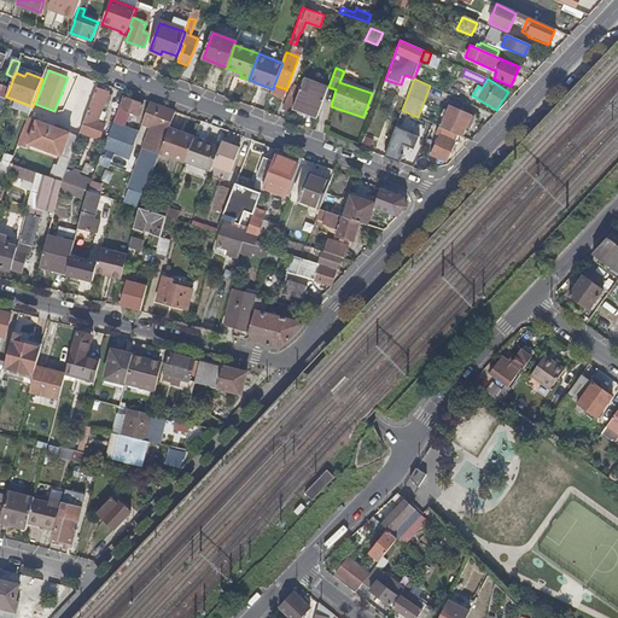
[(304,80),(295,106),(319,115),(328,88),(304,80)]
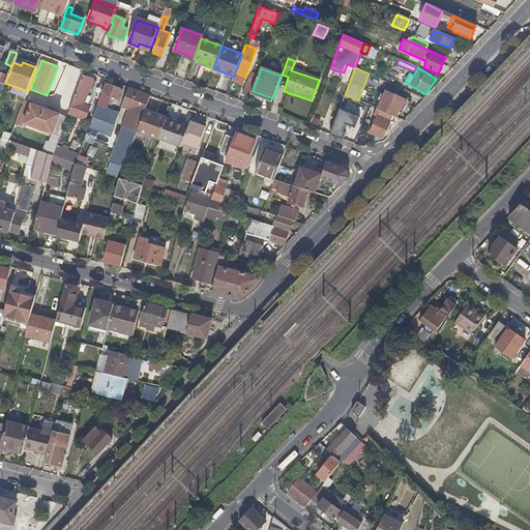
[(93,81),(83,76),(74,101),(69,110),(68,114),(85,120),(89,108),(84,106),(91,86),(92,83),(93,81)]
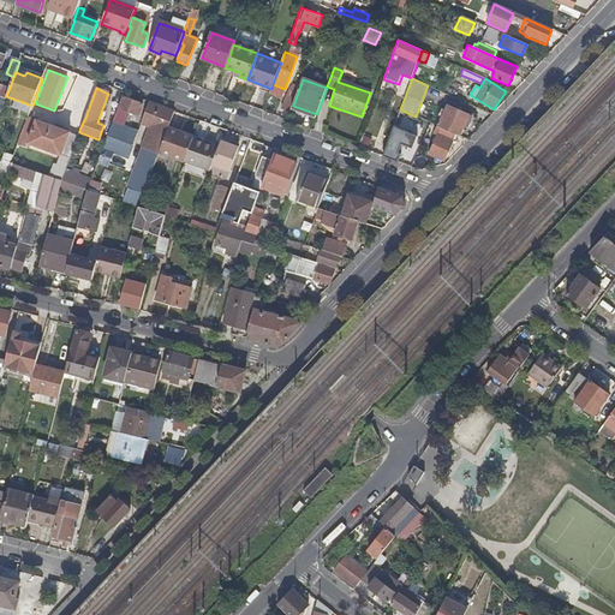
[(117,112),(118,108),(121,99),(112,95),(108,108),(117,112)]
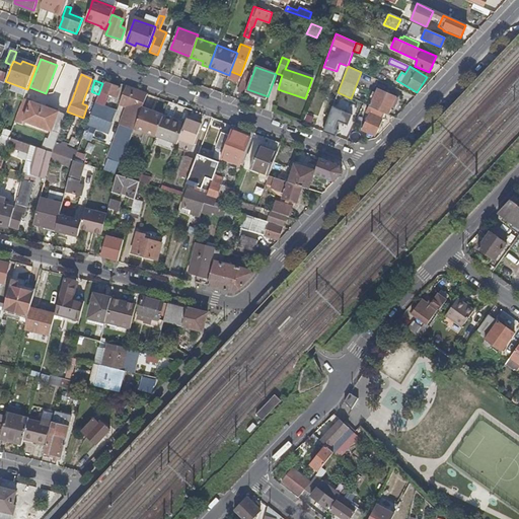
[(98,94),(95,102),(104,105),(108,94),(118,98),(122,88),(104,82),(100,91),(99,91),(98,94)]
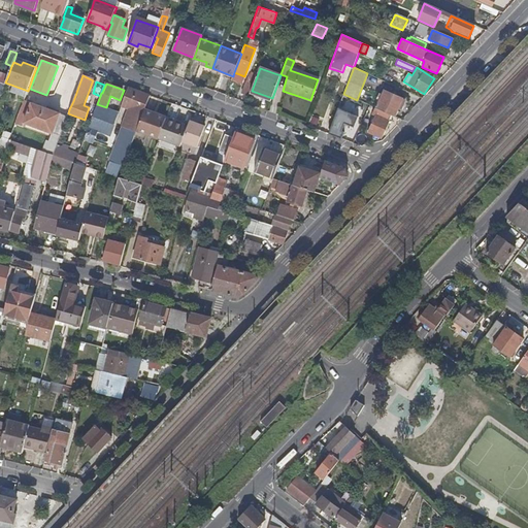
[(133,91),(128,89),(122,104),(127,107),(133,91)]
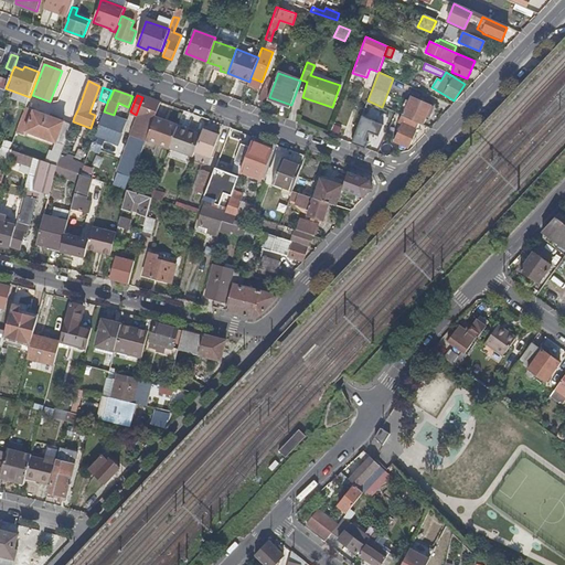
[(146,141),(155,117),(160,104),(144,97),(136,115),(140,116),(132,137),(146,141)]
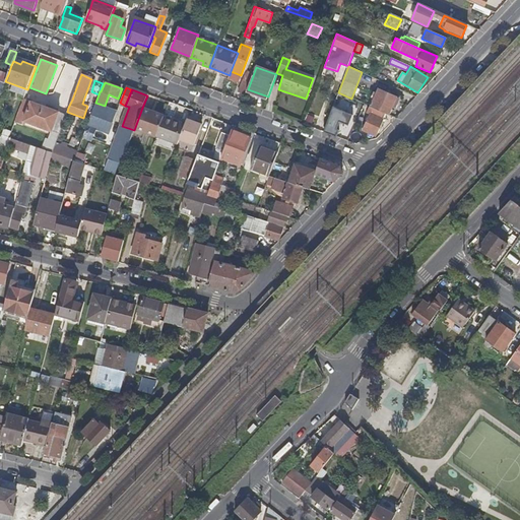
[(386,114),(388,115),(395,98),(379,89),(371,107),(386,114)]
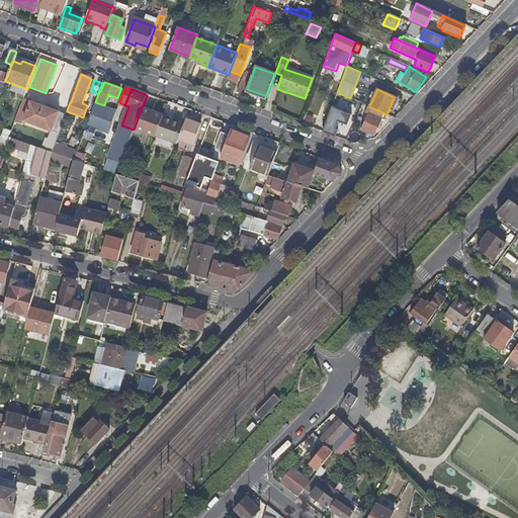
[(51,131),(58,111),(30,101),(23,120),(51,131)]
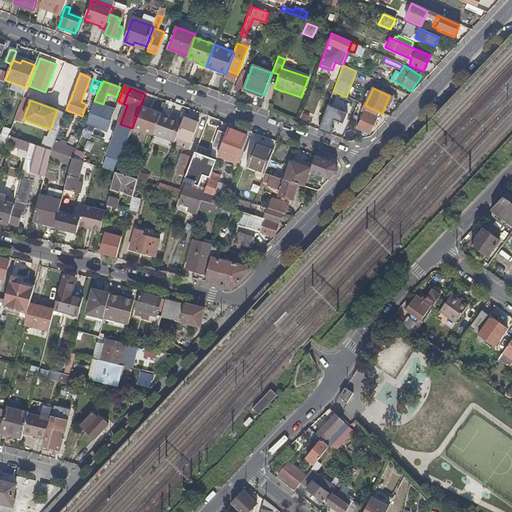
[(338,138),(347,113),(325,105),(316,129),(338,138)]
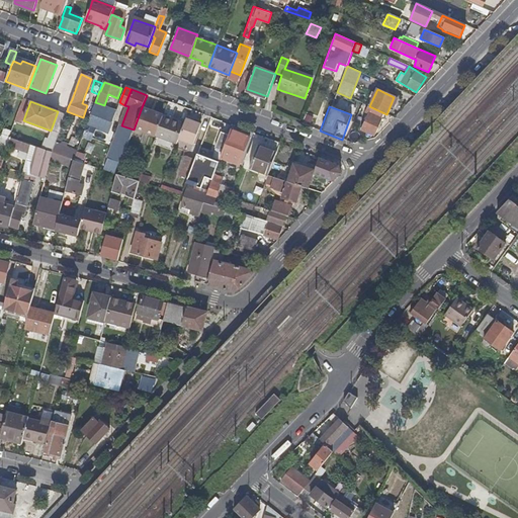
[(384,113),(369,106),(368,106),(366,111),(368,112),(361,130),(374,136),(384,113)]
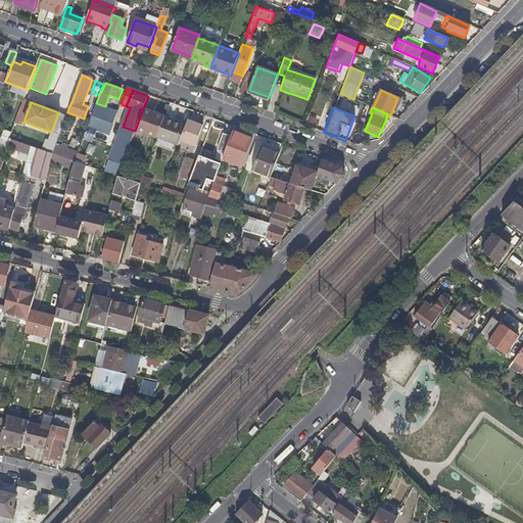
[(134,134),(155,142),(164,115),(143,108),(135,131),(134,134)]
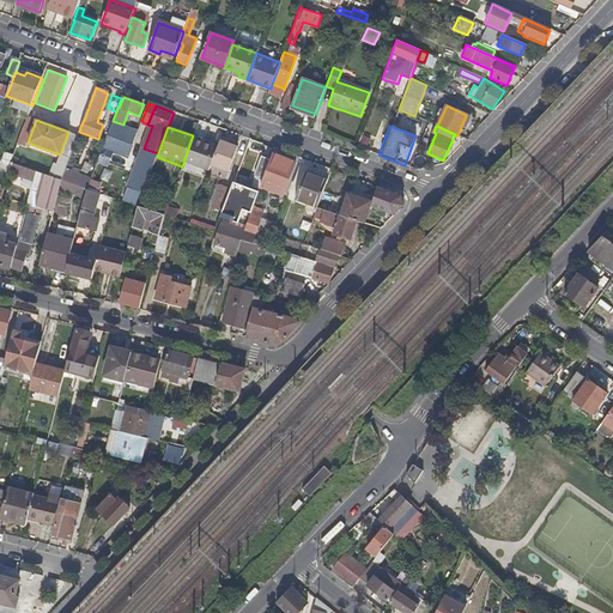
[(111,128),(108,137),(132,146),(137,133),(126,128),(123,132),(111,128)]
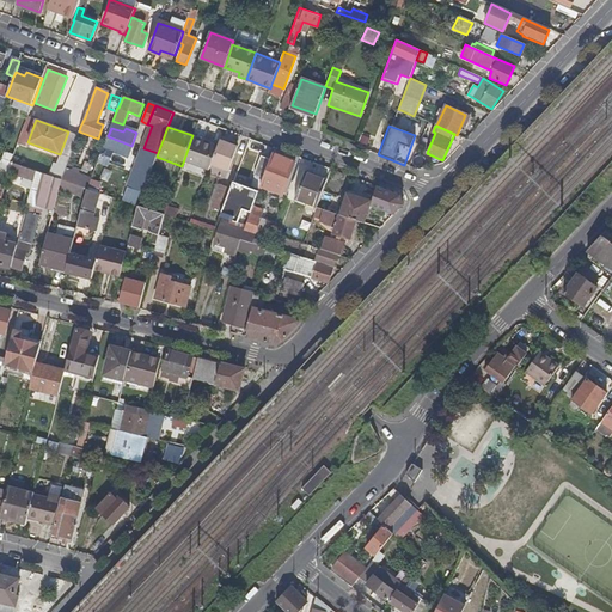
[(185,161),(209,170),(210,165),(218,146),(194,138),(185,161)]
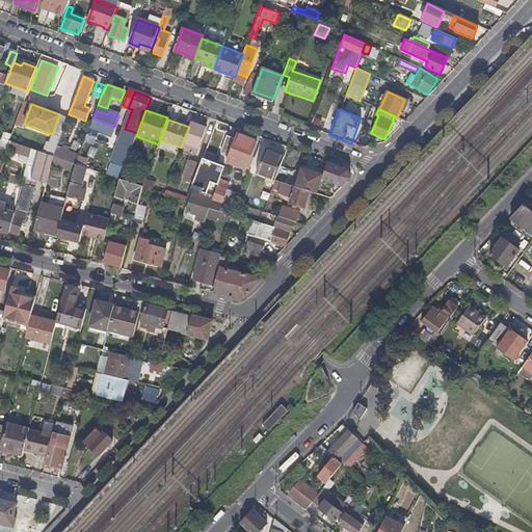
[(207,128),(191,123),(189,127),(183,143),(198,149),(207,128)]
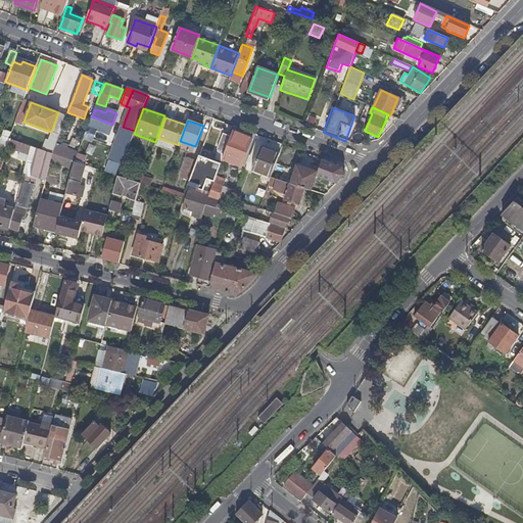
[(252,139),(233,132),(231,137),(226,152),(233,155),(233,157),(235,158),(236,156),(244,159),(252,139)]
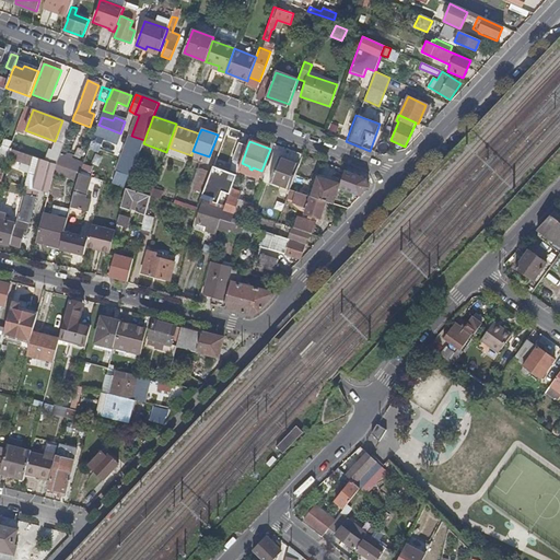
[(242,163),(247,147),(238,143),(233,160),(242,163)]
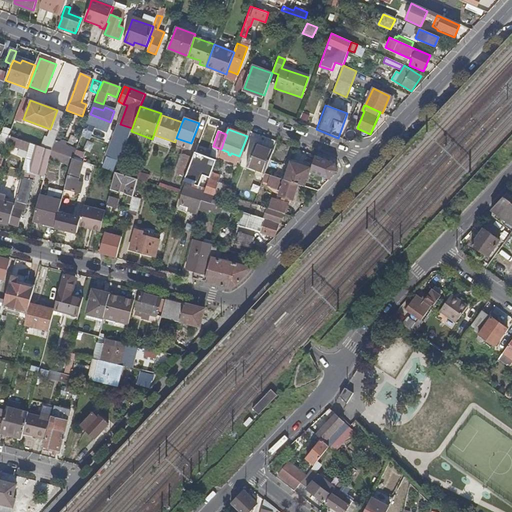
[(9,136),(8,141),(7,145),(28,151),(30,143),(9,136)]
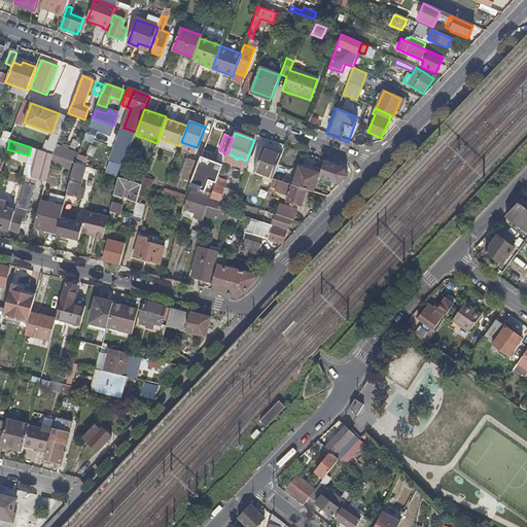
[(53,155),(31,147),(29,155),(24,174),(35,177),(46,181),(53,155)]
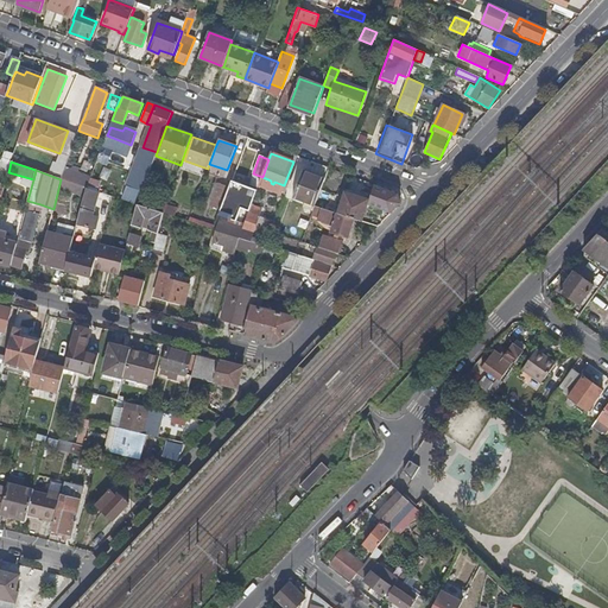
[(292,197),(314,207),(324,181),(303,172),(292,197)]
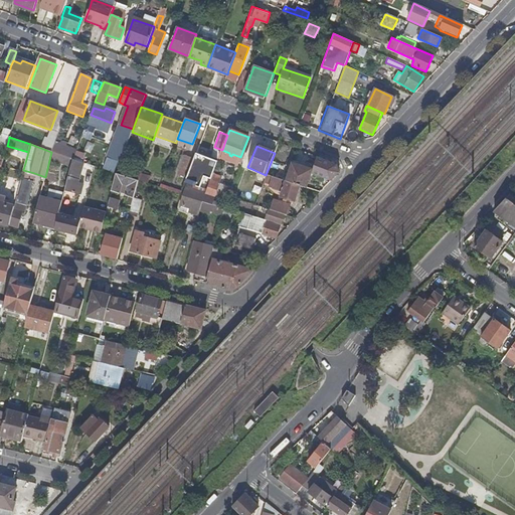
[(114,172),(121,151),(111,147),(103,167),(114,172)]
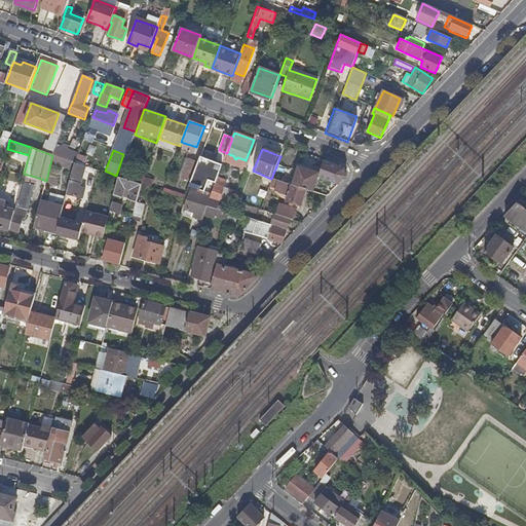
[(182,179),(191,181),(198,162),(189,159),(182,179)]
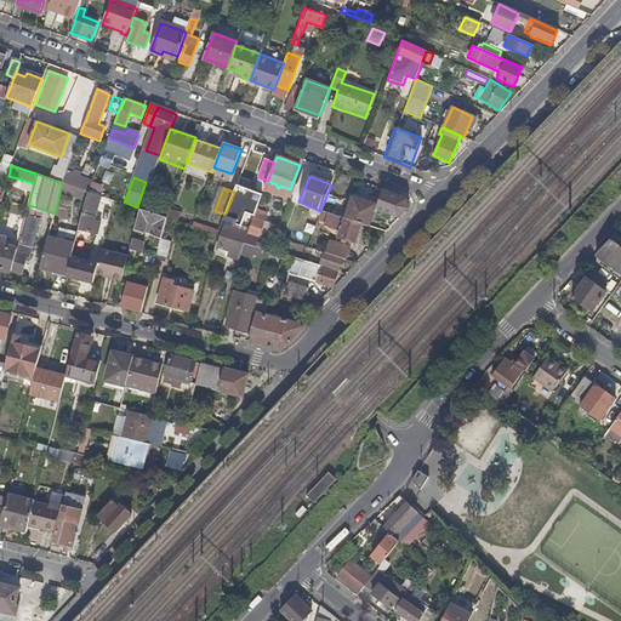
[(226,214),(224,217),(232,220),(235,209),(241,210),(246,195),(234,191),(234,192),(226,214)]
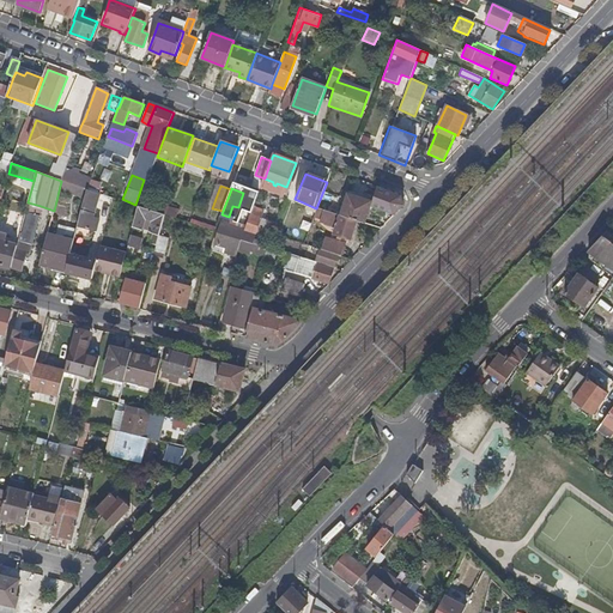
[(101,194),(87,189),(78,228),(97,234),(101,220),(101,219),(95,218),(101,194)]
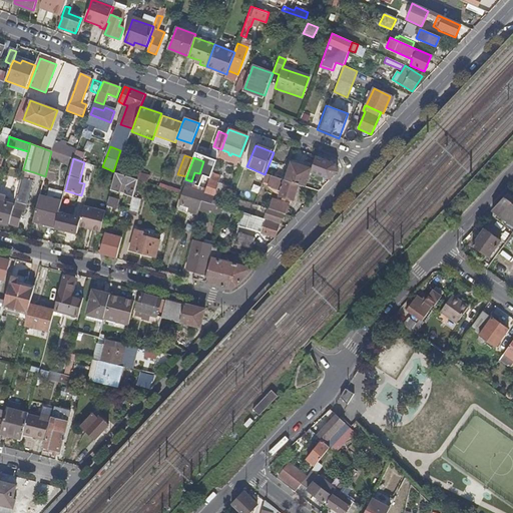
[(84,183),(84,184),(88,186),(93,166),(85,163),(83,169),(87,171),(84,183)]
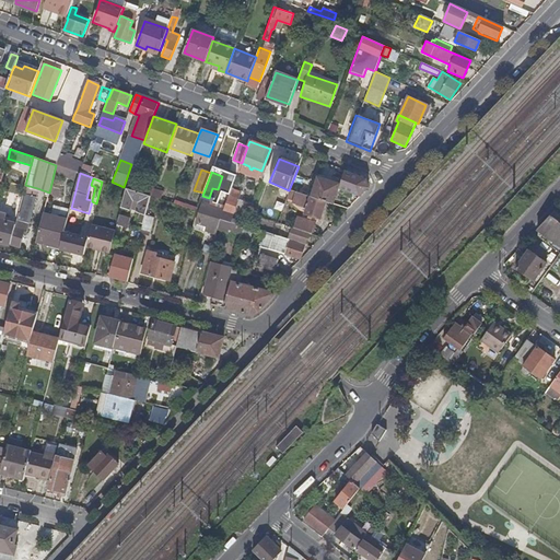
[(312,197),(327,202),(333,203),(338,185),(318,178),(312,197)]
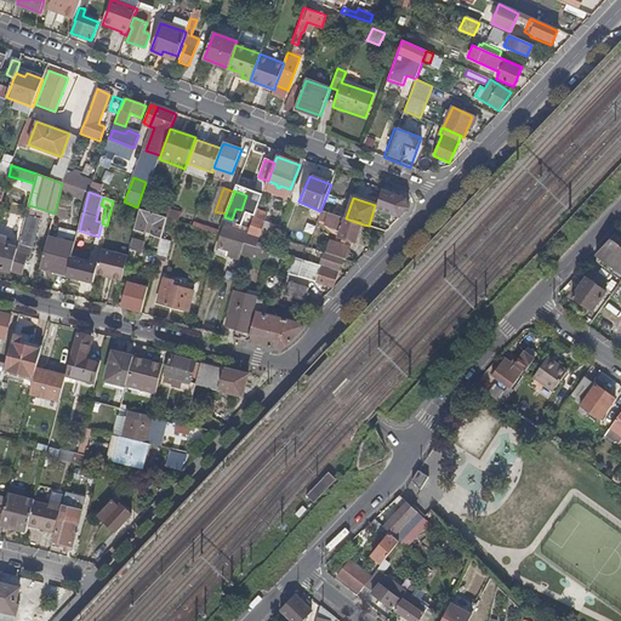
[(26,217),(39,221),(41,209),(28,205),(26,217)]
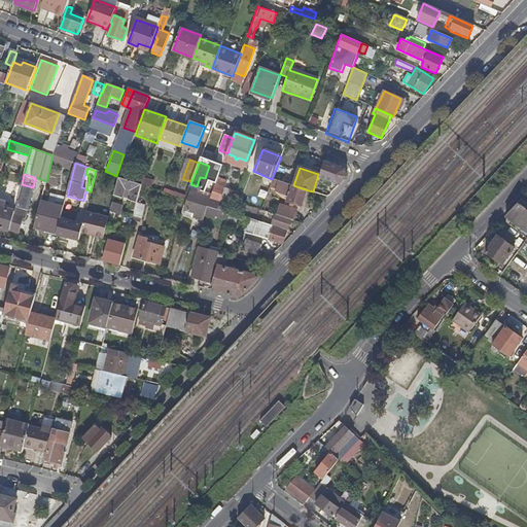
[(149,188),(153,181),(142,176),(138,184),(149,188)]
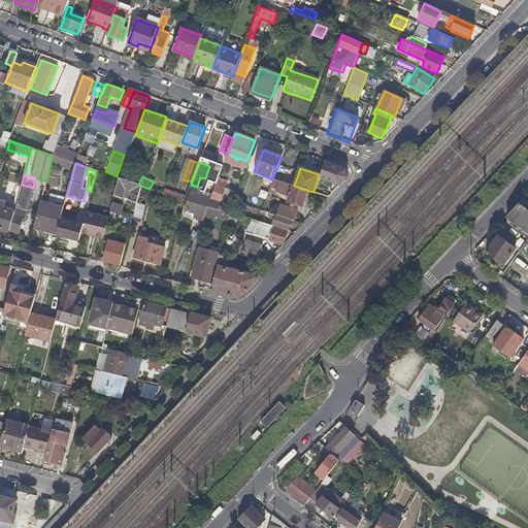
[(217,185),(225,188),(228,179),(219,177),(217,185)]
